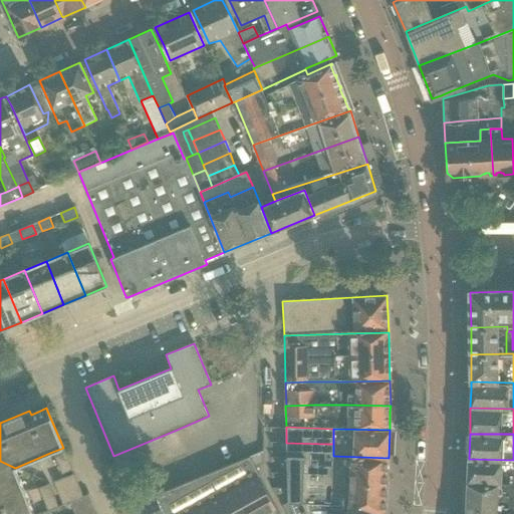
[(287,443),(286,443),(286,458),(287,458),(325,459),(326,444),(287,443)]
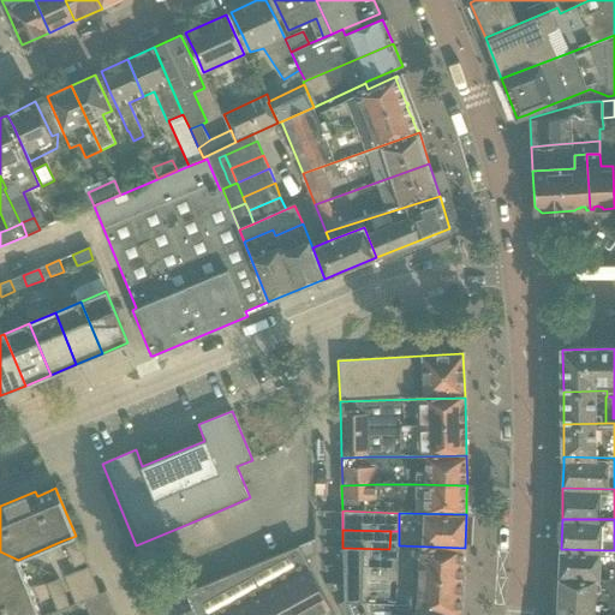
[(63,541),(69,554),(81,549),(76,536),(63,541)]
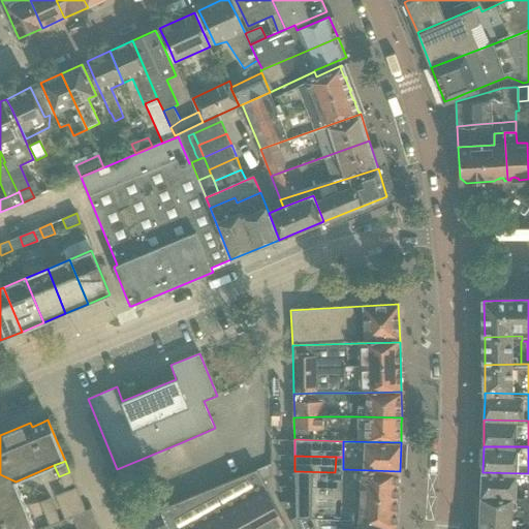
[(340,521),(340,524),(353,525),(376,526),(396,528),(398,528),(400,471),(343,469),(340,521)]
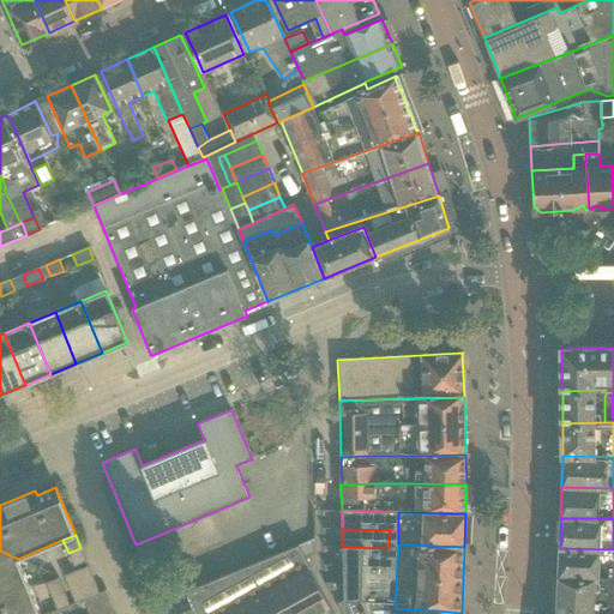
[(317,613),(329,608),(323,595),(320,590),(308,569),(309,567),(299,546),(298,546),(170,597),(160,602),(151,606),(154,613),(317,613)]
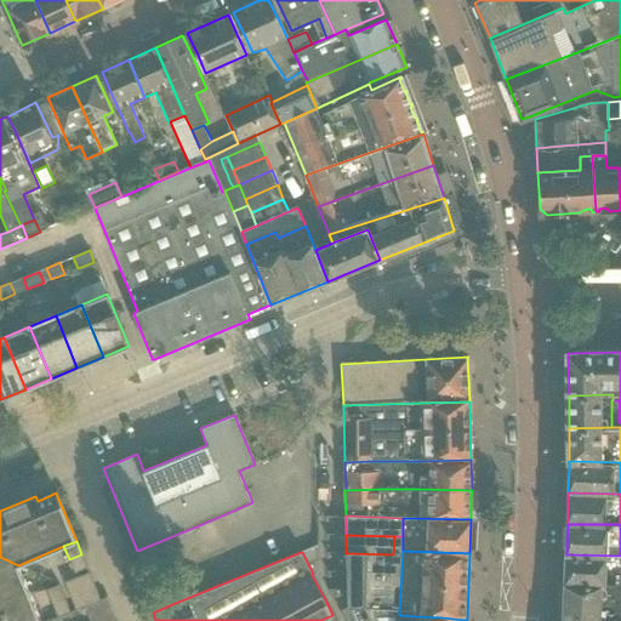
[(347,553),(346,553),(347,571),(348,571),(392,574),(393,554),(347,553)]
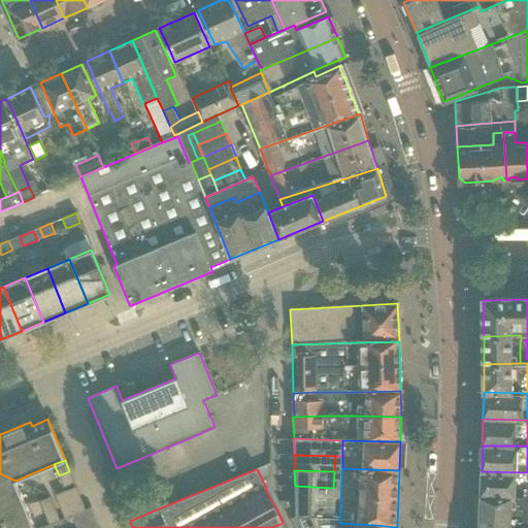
[(63,488),(74,483),(69,471),(59,475),(63,488)]
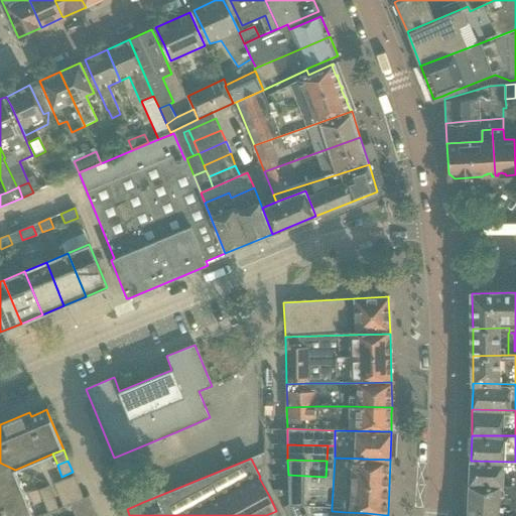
[(515,490),(515,462),(471,461),(470,489),(515,490)]
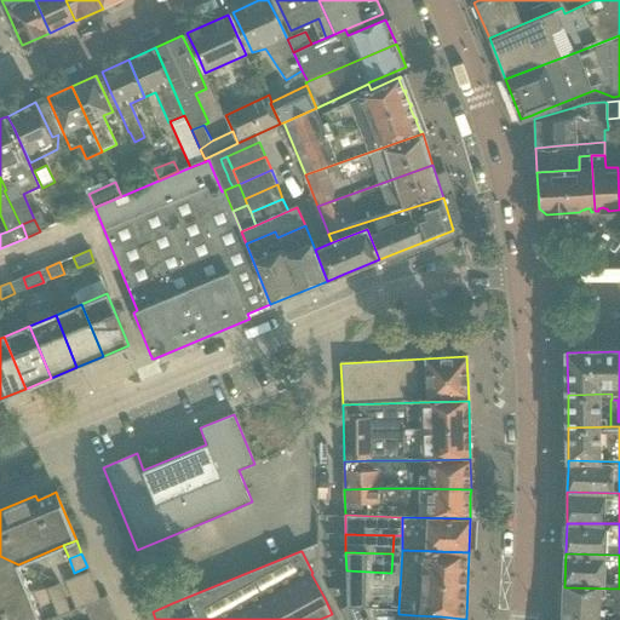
[(0,619),(40,619),(18,564),(0,556),(0,619)]
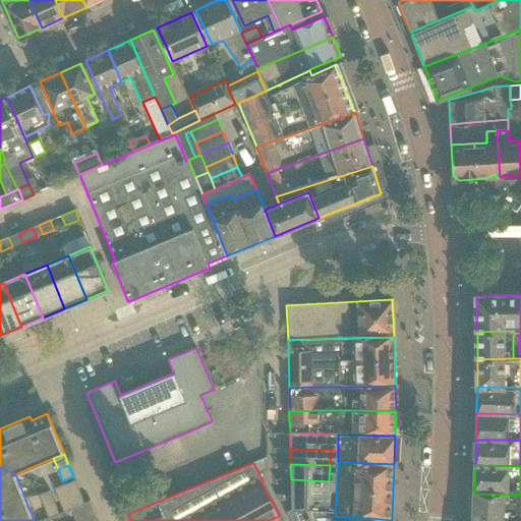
[(292,479),(291,479),(291,496),(292,496),(328,497),(329,481),(292,479)]
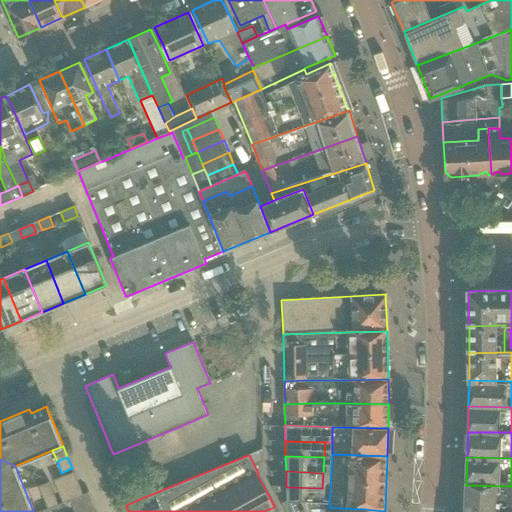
[(73,472),(63,476),(66,483),(76,479),(73,472)]
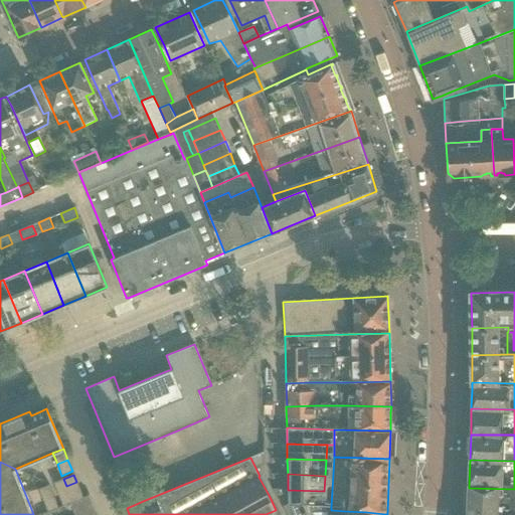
[(63,479),(53,483),(56,490),(66,486),(63,479)]
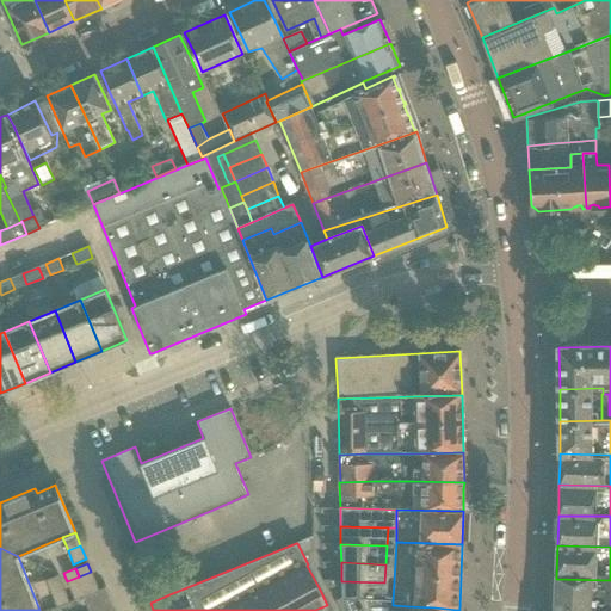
[(94,581),(91,572),(79,576),(82,586),(94,581)]
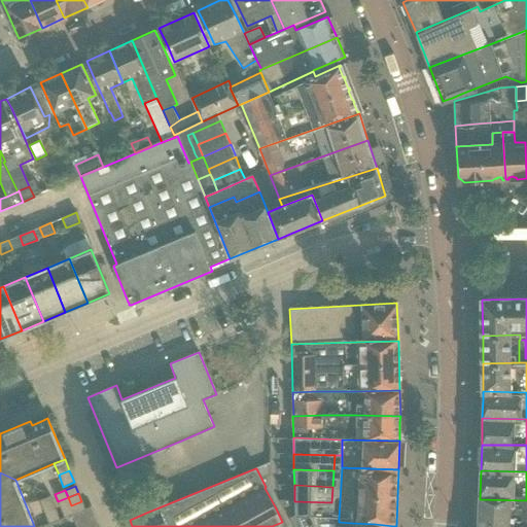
[(39,500),(44,512),(55,507),(49,496),(39,500)]
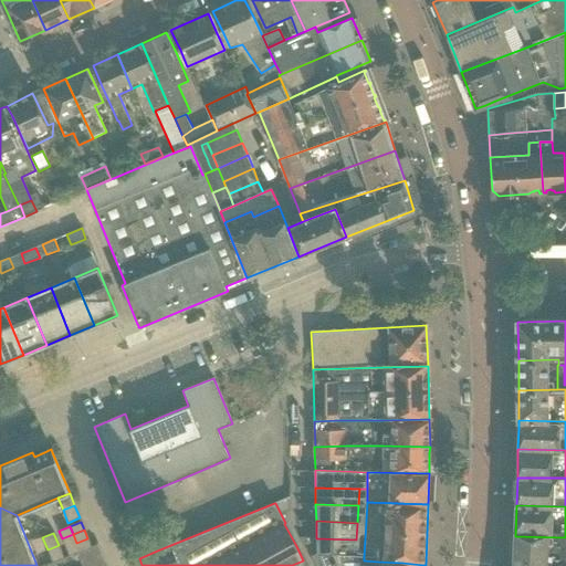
[(62,538),(65,547),(76,543),(73,534),(62,538)]
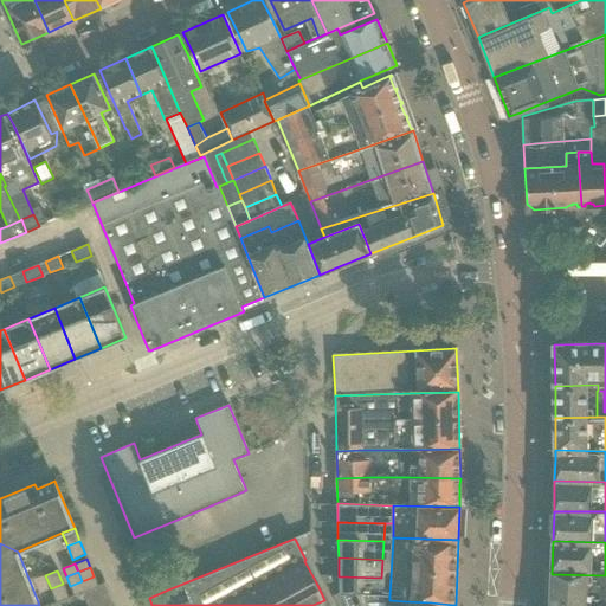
[(561,605),(605,605),(605,575),(552,574),(552,592),(549,605),(561,605)]
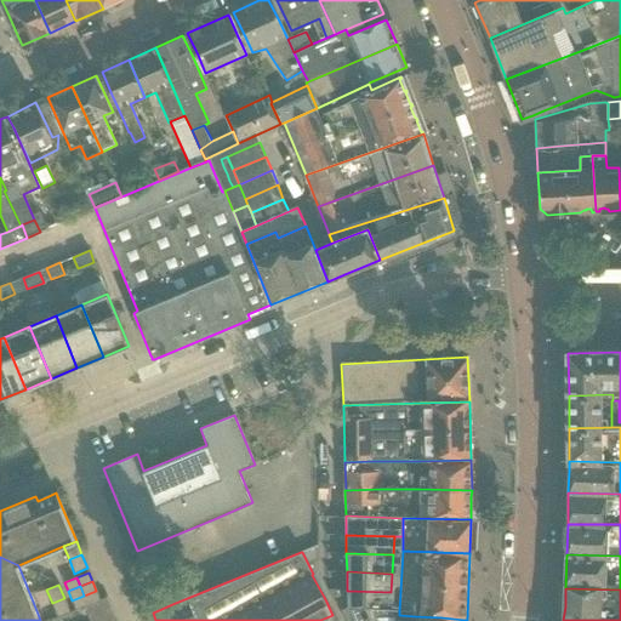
[(101,599),(96,591),(84,596),(89,604),(101,599)]
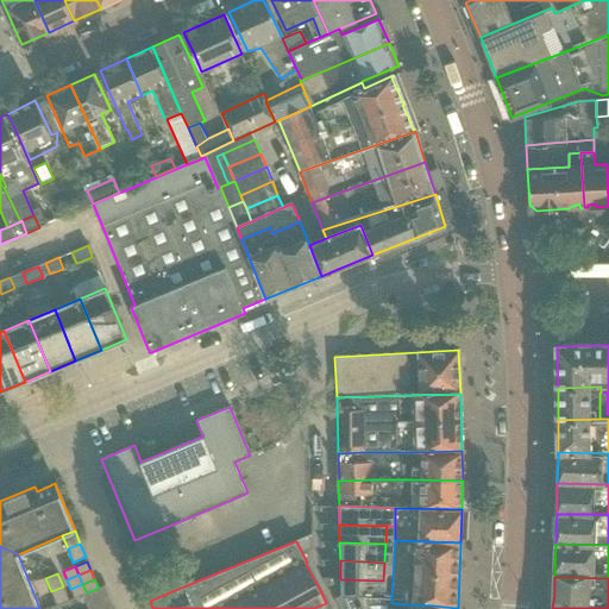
[(343,598),(382,600),(383,581),(341,579),(341,596),(343,598)]
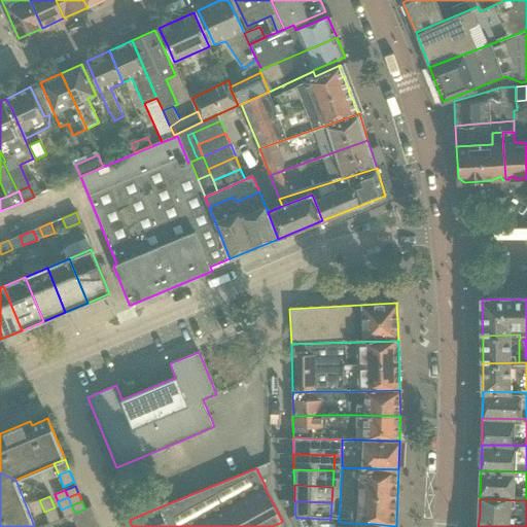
[(71,515),(75,513),(71,505),(61,510),(64,517),(71,515)]
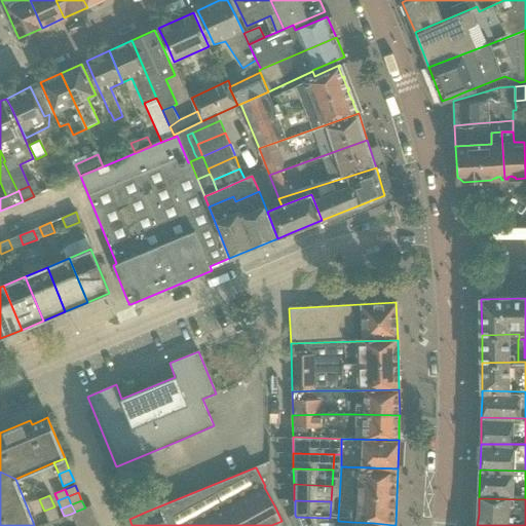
[(75,512),(71,514),(74,523),(94,515),(89,505),(85,508),(75,512)]
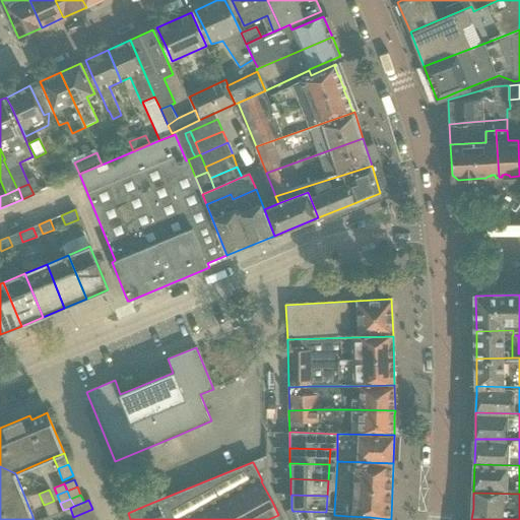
[(44,505),(49,516),(59,512),(54,501),(44,505)]
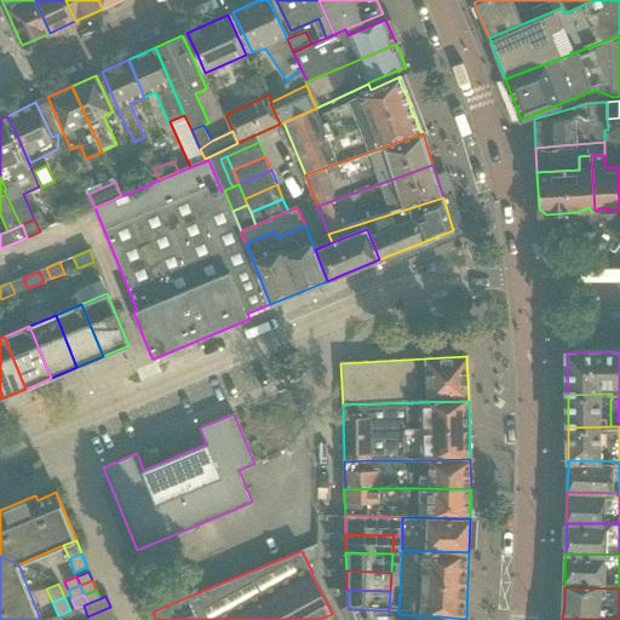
[(389,610),(350,609),(354,619),(413,619),(414,615),(399,614),(399,610),(389,610)]
